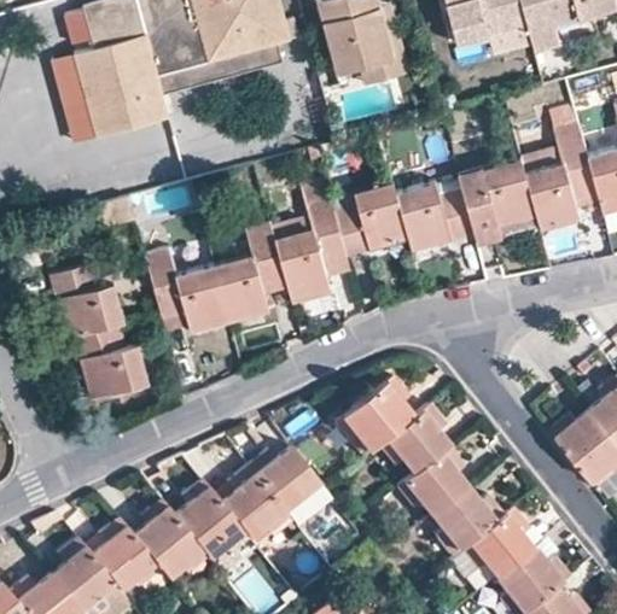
[(105,0),(82,6),(93,50),(147,35),(158,75),(207,63),(190,0),(105,0)]
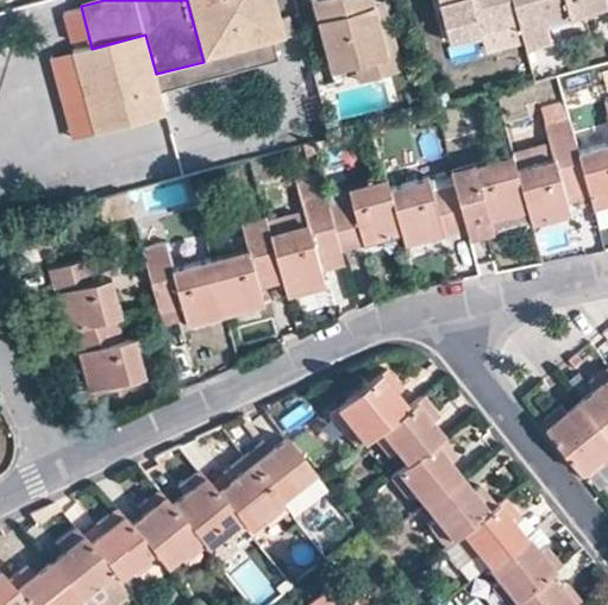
[(187,0),(204,62),(274,44),(287,41),(276,0),(187,0)]
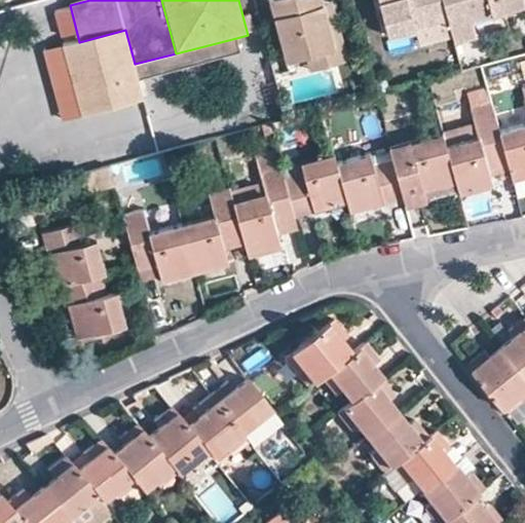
[(339,52),(329,11),(321,13),(316,0),(269,0),(287,66),(308,61),(339,52)]
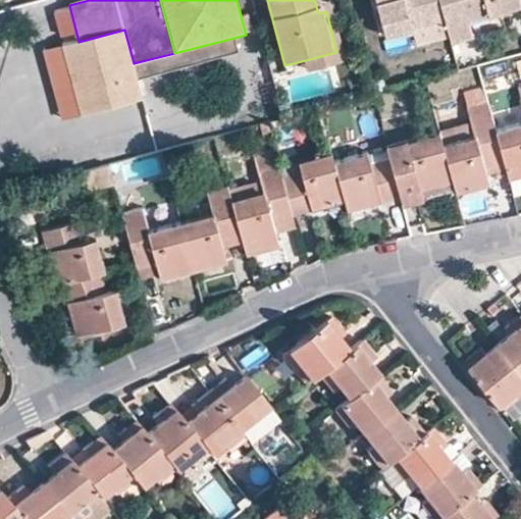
[(314,0),(318,13),(326,11),(323,0),(314,0)]
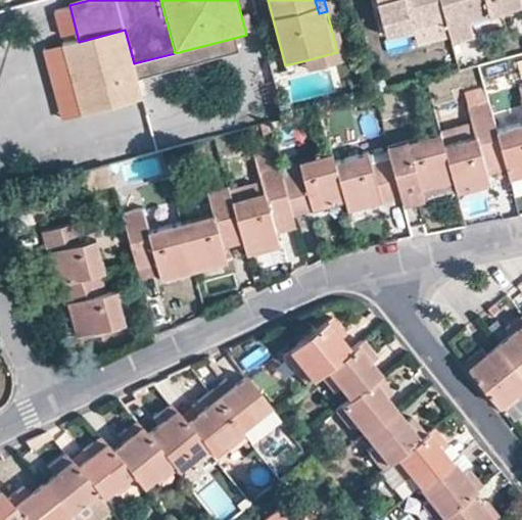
[(375,0),(387,43),(447,26),(440,0),(375,0)]
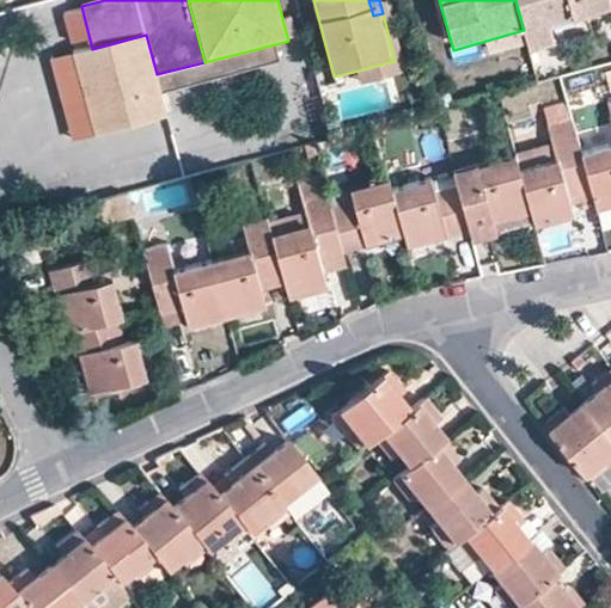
[(515,0),(524,30),(525,35),(610,11),(610,7),(608,0),(515,0)]
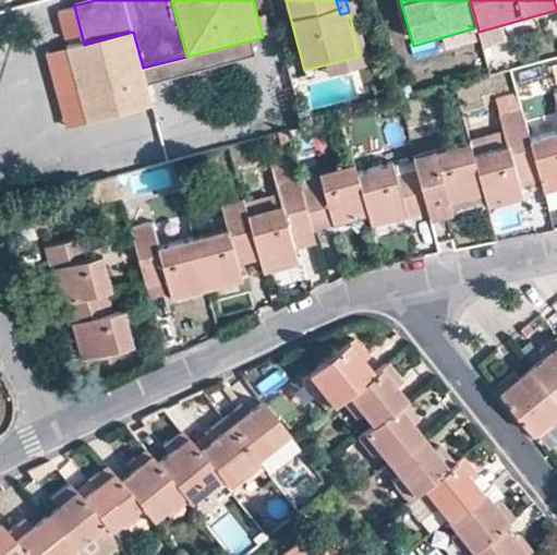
[(133,32),(84,45),(67,49),(85,119),(85,121),(153,104),(147,85),(143,68),(133,32)]
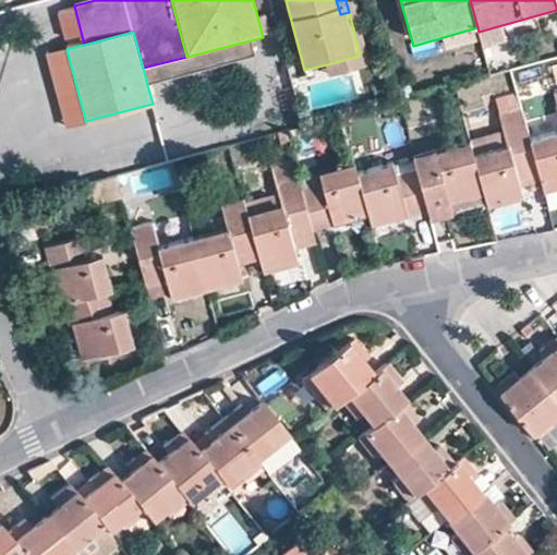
[(255,57),(251,40),(186,57),(143,68),(147,85),(255,57)]
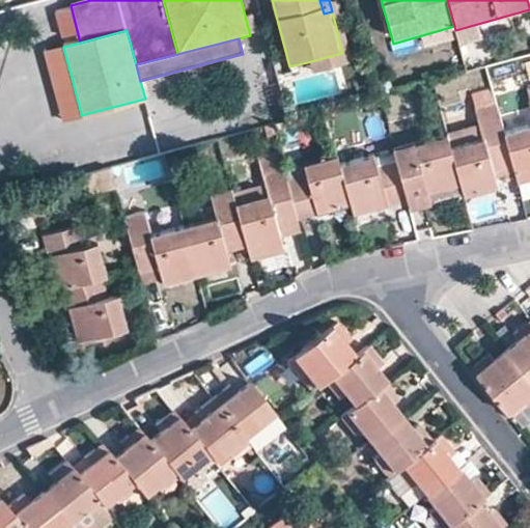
[(81,113),(63,47),(62,44),(46,49),(64,117),(81,113)]
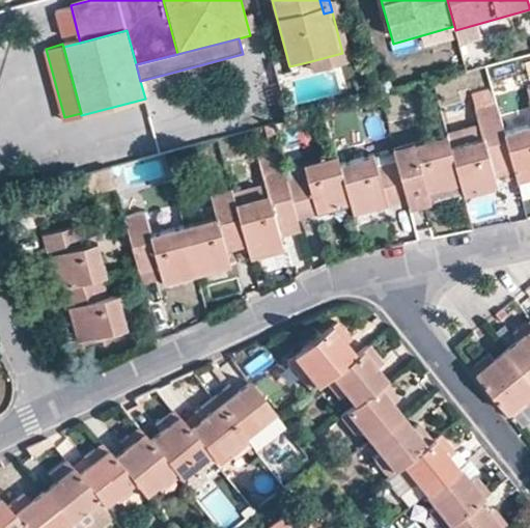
[(346,67),(342,53),(311,61),(315,76),(346,67)]
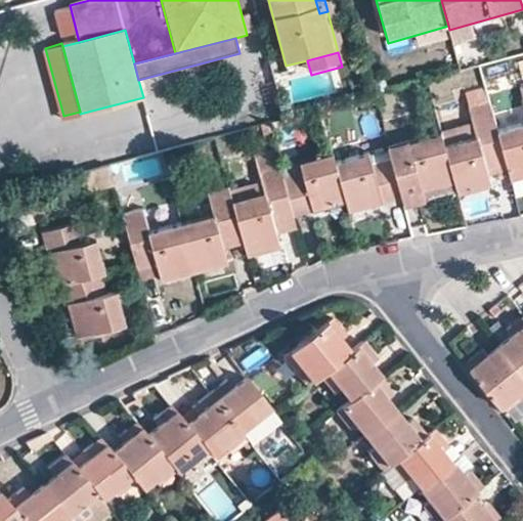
[(522,62),(513,66),(519,71),(521,81),(522,81),(522,62)]
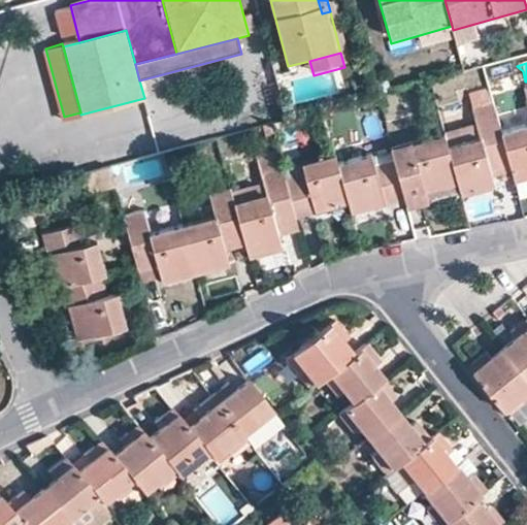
[(526,126),(501,133),(513,177),(519,197),(526,194),(526,90),(525,90),(526,96),(526,126)]
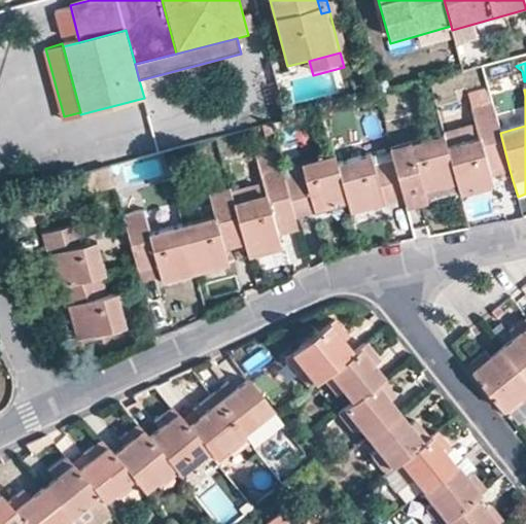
[(525,102),(493,111),(500,133),(525,126),(525,102)]
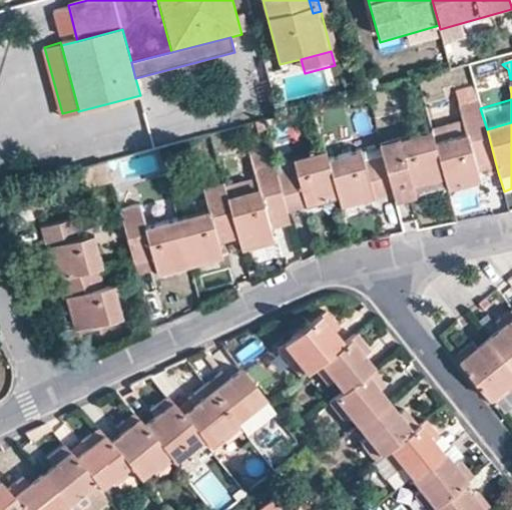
[(484,176),(498,172),(487,129),(480,108),(479,102),(459,108),(466,134),(435,143),(445,181),(451,201),(484,192),(481,182),(478,172),(483,170),(484,176)]
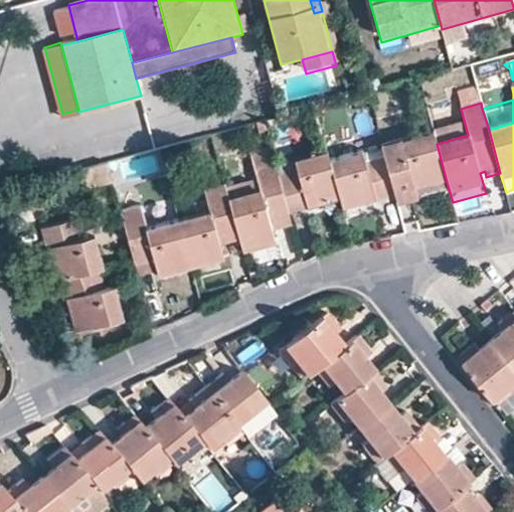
[(468,135),(464,121),(433,130),(434,132),(437,144),(468,135)]
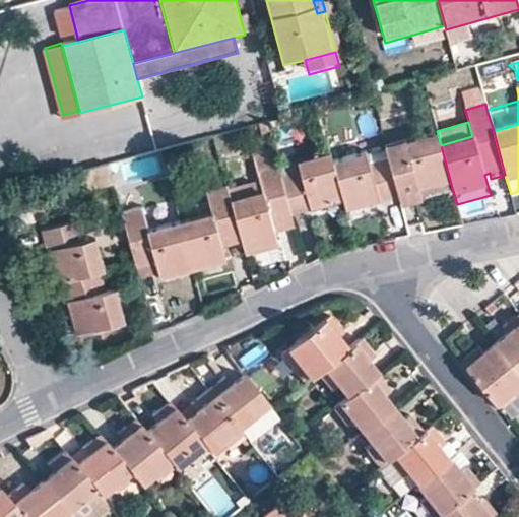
[(438,133),(405,142),(408,154),(389,159),(399,197),(451,184),(441,145),(438,133)]
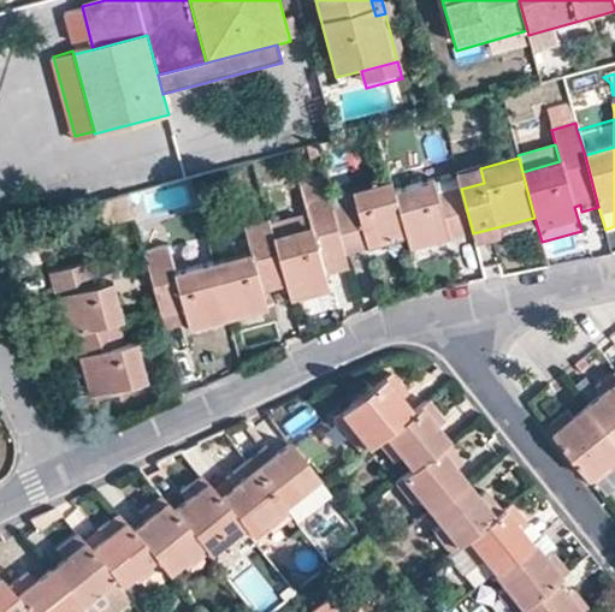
[(461,171),(462,174),(457,176),(461,189),(484,183),(480,168),(480,166),(461,171)]
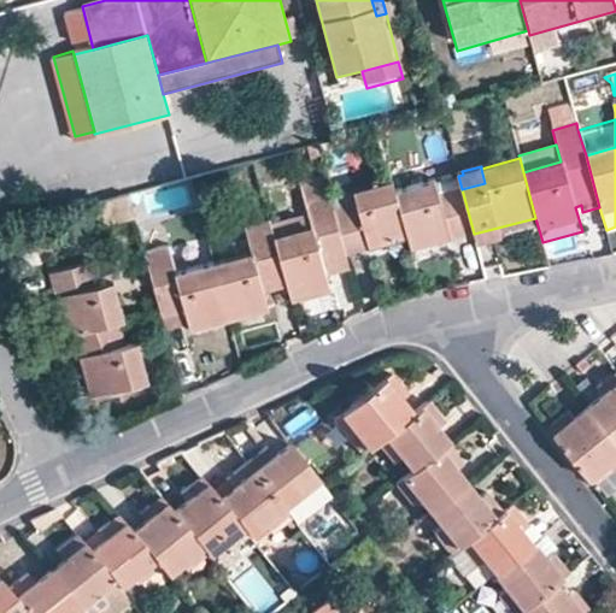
[(458,176),(434,183),(436,195),(462,189),(458,176)]
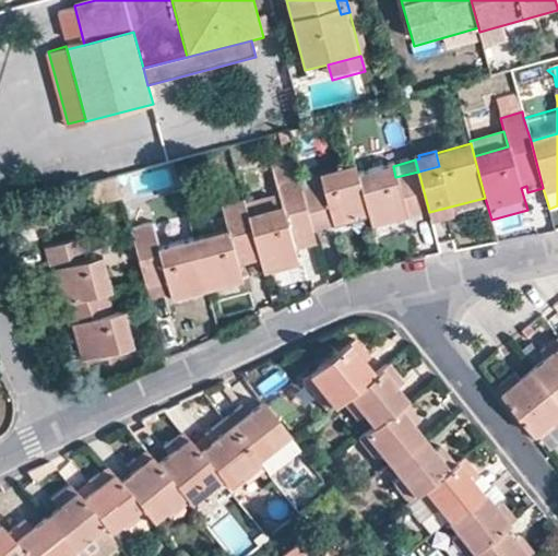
[(357,176),(354,164),(320,174),(323,186),(300,191),(310,226),(332,221),(335,228),(369,219),(357,176)]
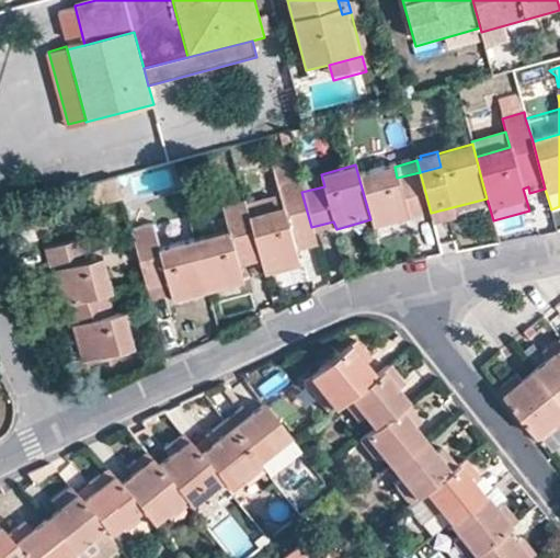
[(395,167),(358,177),(370,219),(373,227),(431,213),(420,172),(397,178),(395,167)]
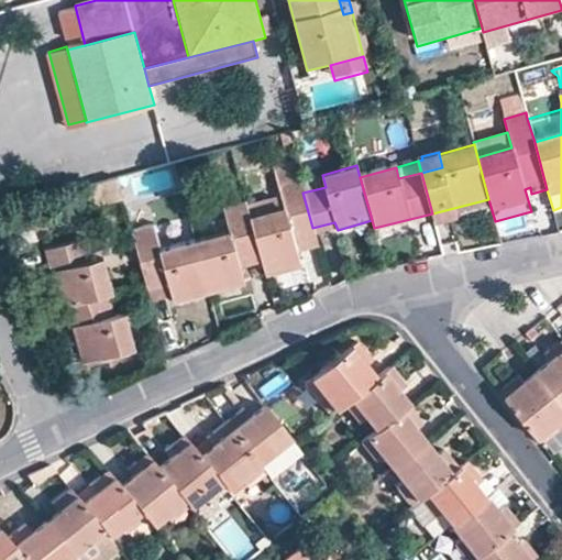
[(312,228),(302,193),(299,182),(279,187),(285,211),(250,218),(263,263),(265,273),(299,263),(296,244),(317,241),(315,235),(312,228)]
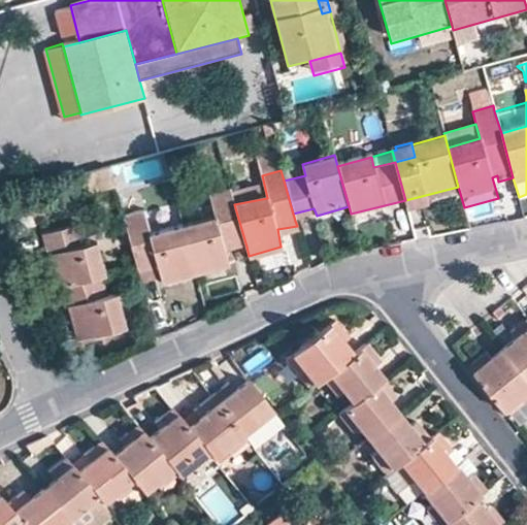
[(492,177),(495,188),(515,182),(513,177),(498,182),(497,175),(492,177)]
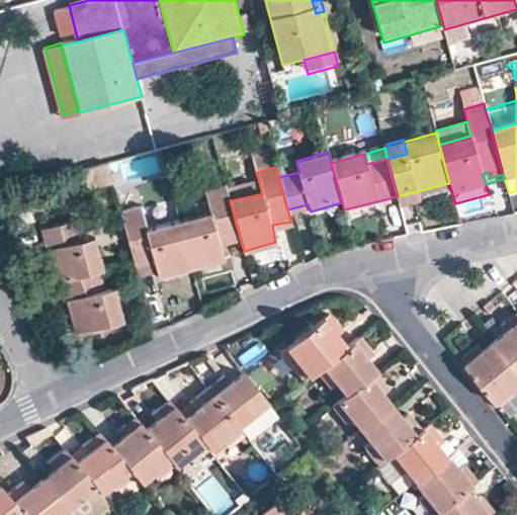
[(204,185),(206,192),(220,189),(216,182),(204,185)]
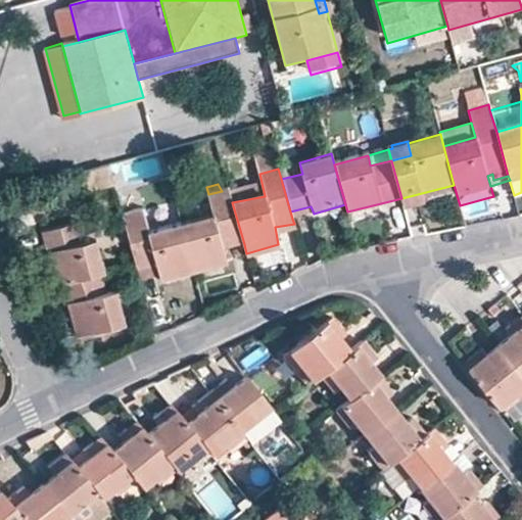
[(157,185),(146,187),(148,196),(159,193),(157,185)]
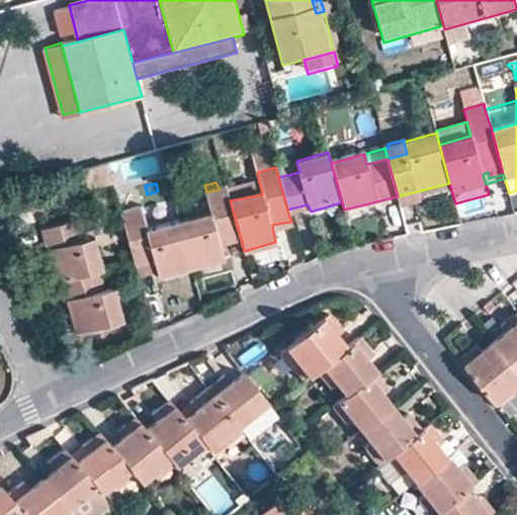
[(226,188),(220,189),(206,192),(210,213),(179,222),(193,270),(227,261),(223,247),(242,242),(230,200),(226,188)]
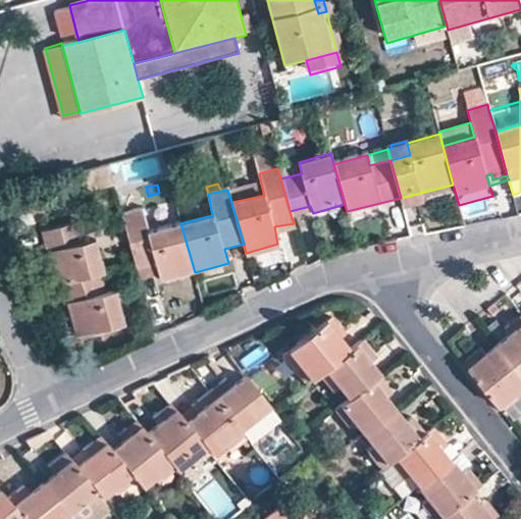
[(99,208),(118,203),(116,196),(97,200),(99,208)]
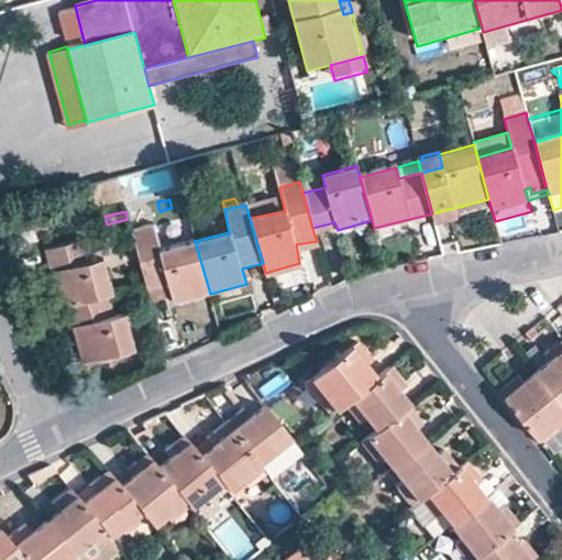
[(334,222),(312,228),(315,235),(338,230),(334,222)]
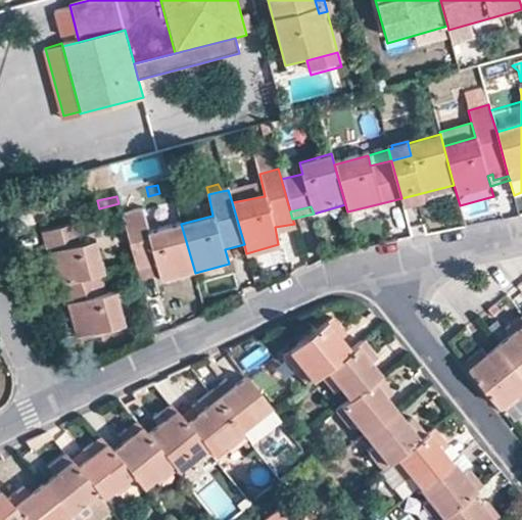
[(162,282),(195,273),(181,224),(149,233),(143,210),(123,217),(141,283),(161,277),(162,282)]
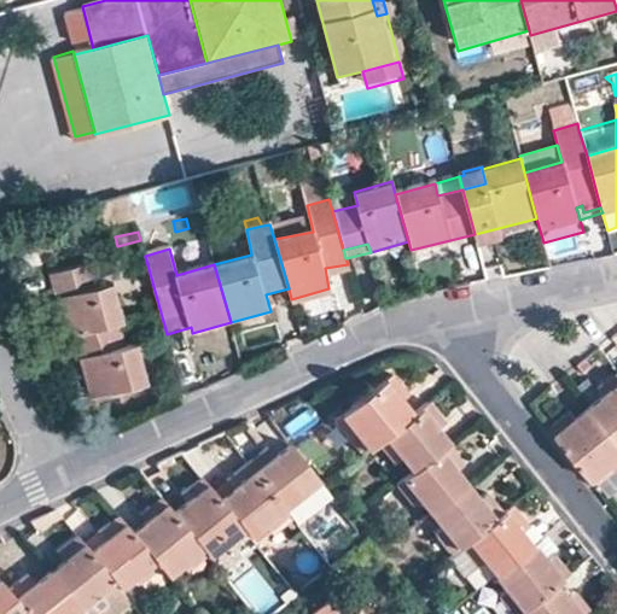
[(65,297),(56,300),(67,339),(73,337),(83,334),(118,325),(126,323),(115,285),(99,287),(93,264),(59,274),(65,297)]
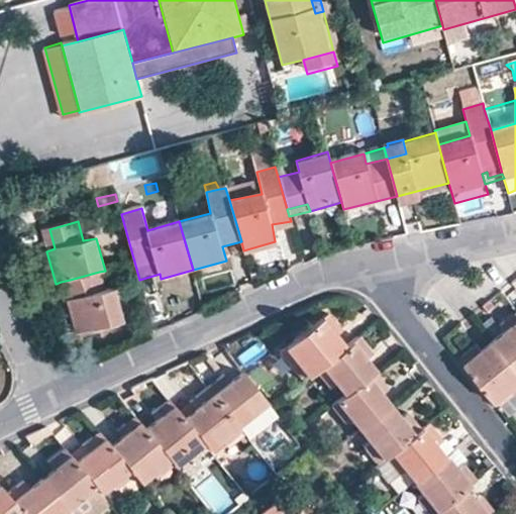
[(41,231),(46,251),(55,248),(49,229),(41,231)]
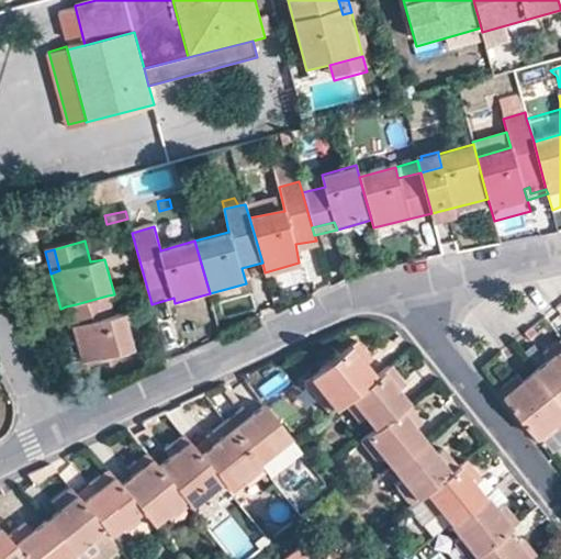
[(114,315),(108,295),(76,304),(81,325),(71,327),(81,364),(135,348),(126,314),(114,315)]
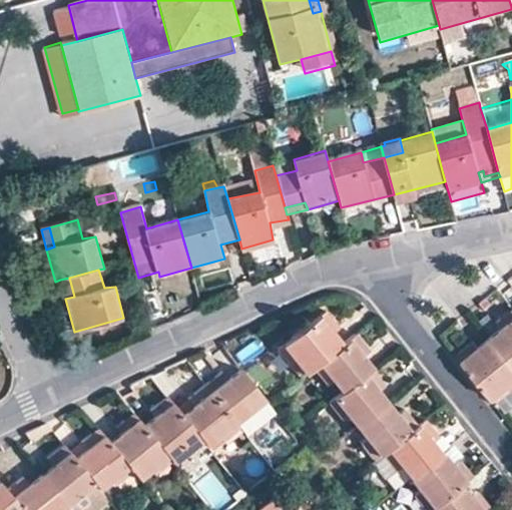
[(74,297),(69,278),(60,280),(65,299),(74,297)]
